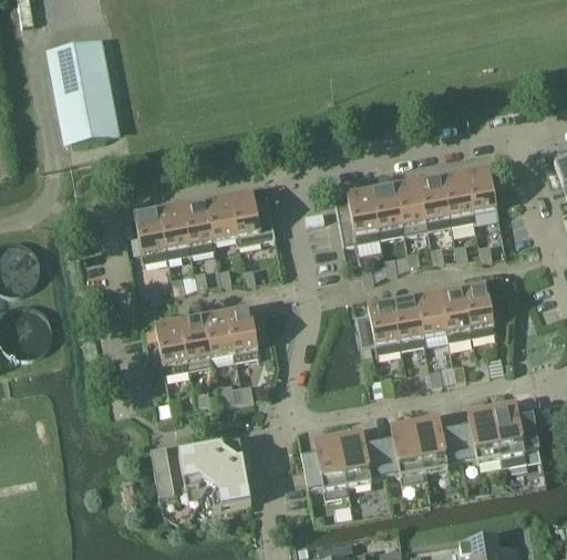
[(102,41),(47,51),(63,146),(119,136),(102,41)]
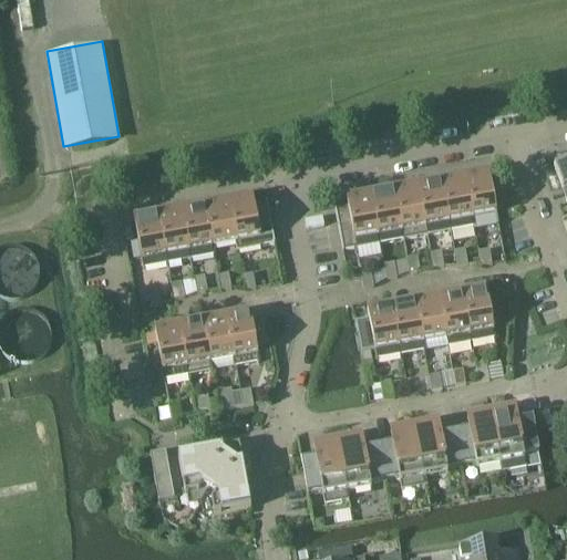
[(566,153),(559,156),(555,159),(555,165),(564,189),(566,187),(566,153)]
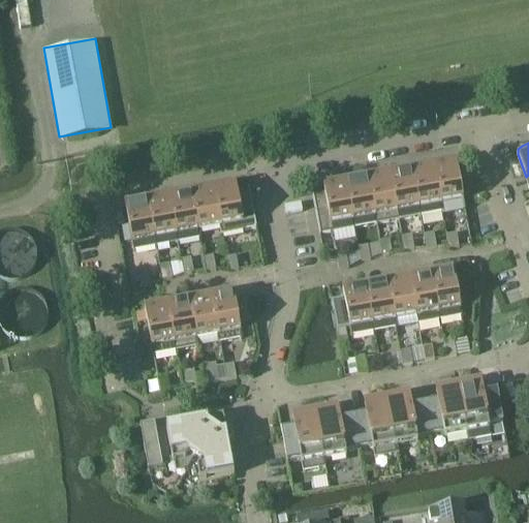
[(465,204),(457,157),(434,161),(443,208),(465,204)]
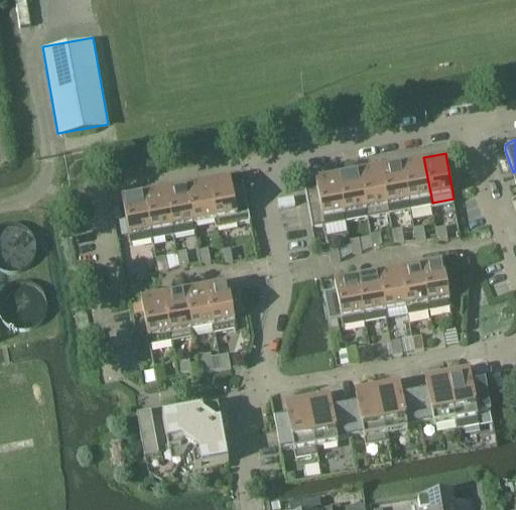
[(410,207),(432,203),(423,157),(402,161),(410,207)]
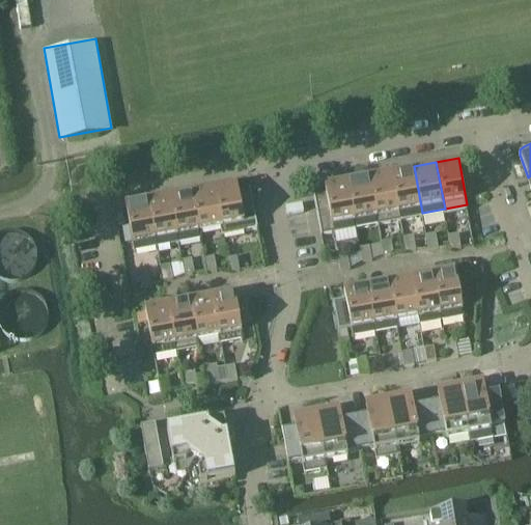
[(414,166),(392,170),(400,217),(422,213),(414,166)]
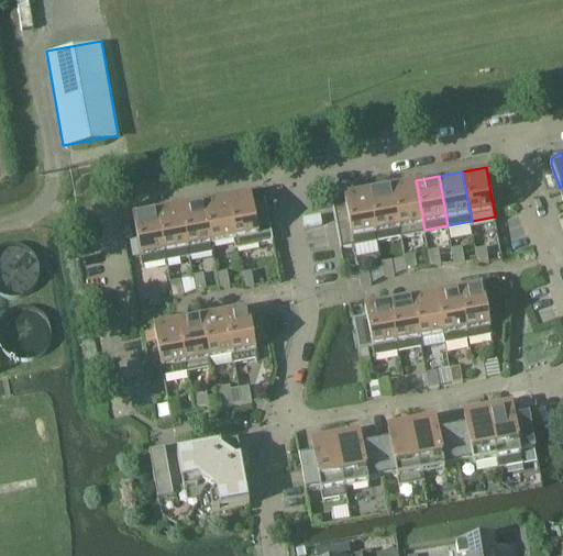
[(424,230),(416,180),(393,185),(401,234),(424,230)]
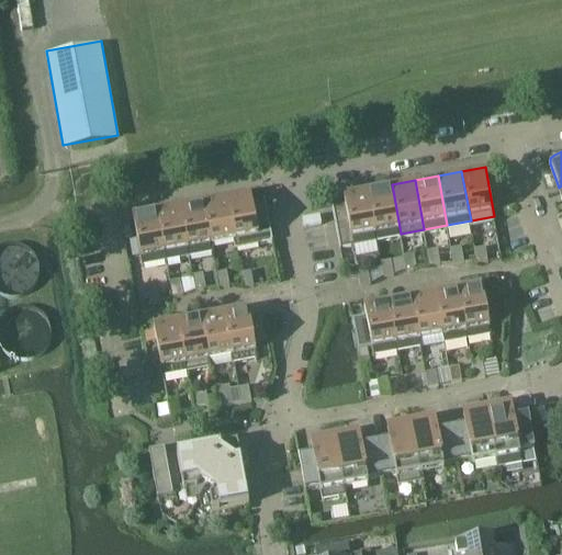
[(392,184),(368,189),(378,238),(401,234),(392,184)]
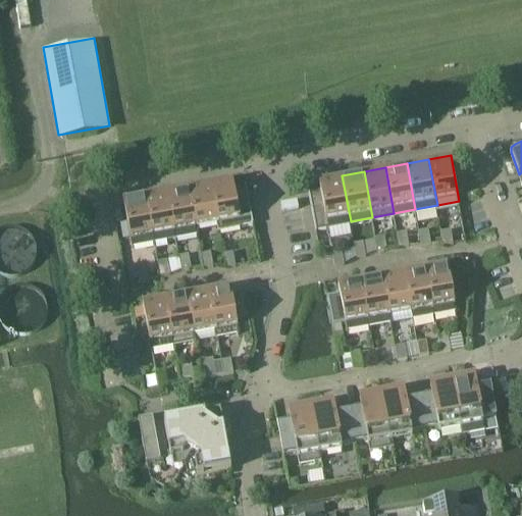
[(351,221),(342,175),(319,179),(320,185),(309,187),(316,227),(351,221)]
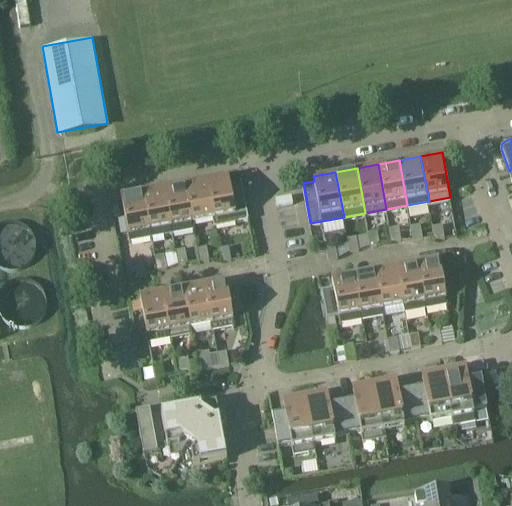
[(230,179),(229,174),(207,178),(214,215),(213,215),(215,223),(249,216),(241,176),(230,179)]
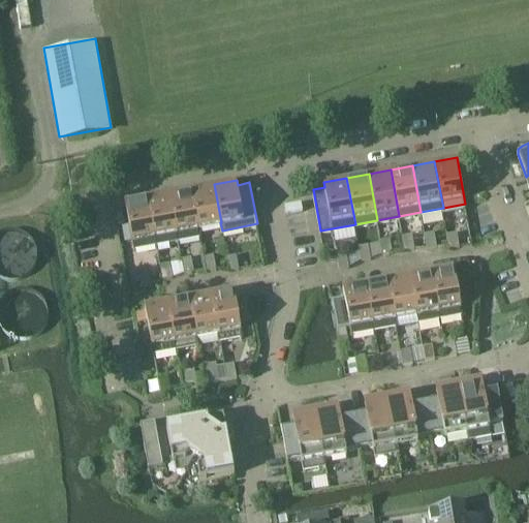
[(214,184),(192,188),(199,226),(199,225),(220,222),(221,222),(214,184)]
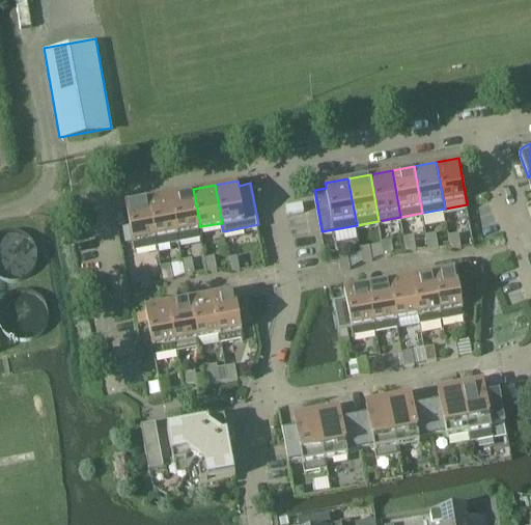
[(200,227),(193,189),(171,193),(179,239),(202,235),(200,226),(200,227)]
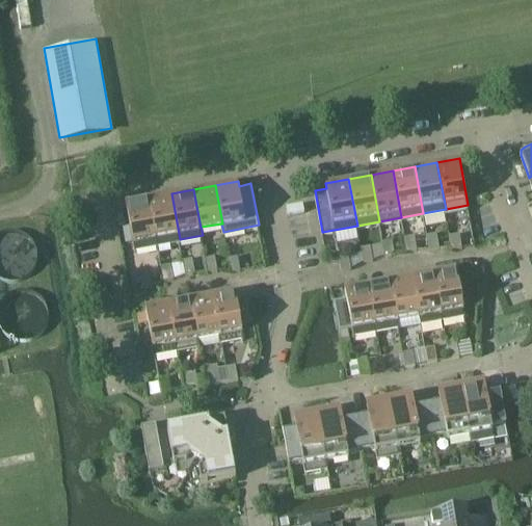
[(171,193),(149,198),(158,243),(180,239),(171,193)]
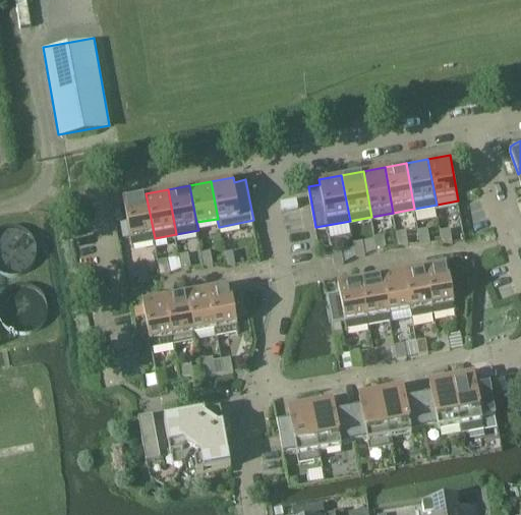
[(123,197),(132,242),(155,238),(146,193),(123,197)]
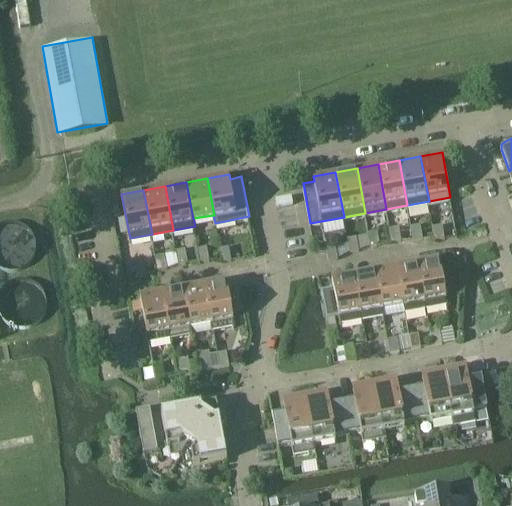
[(0,222),(0,244),(14,256),(35,230),(10,210),(0,222)]
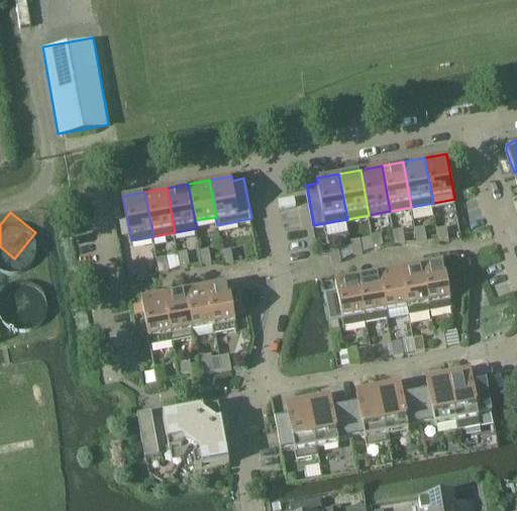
[(424,224),(415,225),(417,239),(427,237),(424,224)]
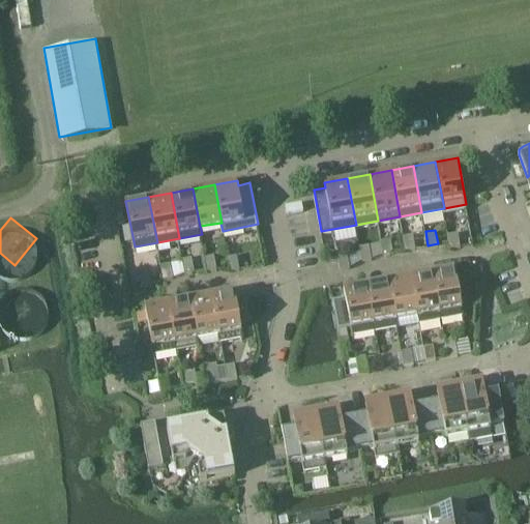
[(448,231),(450,245),(461,243),(458,230),(448,231)]
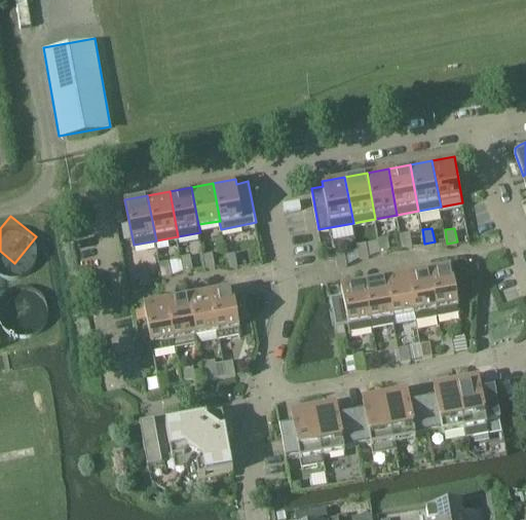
[(410,229),(400,231),(403,246),(412,244),(410,229)]
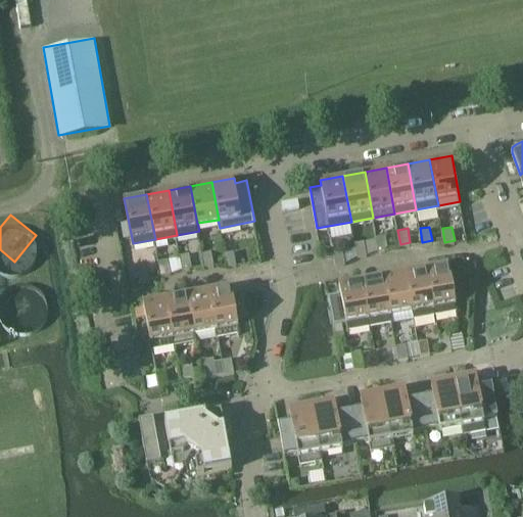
[(385,232),(376,234),(379,248),(388,246),(385,232)]
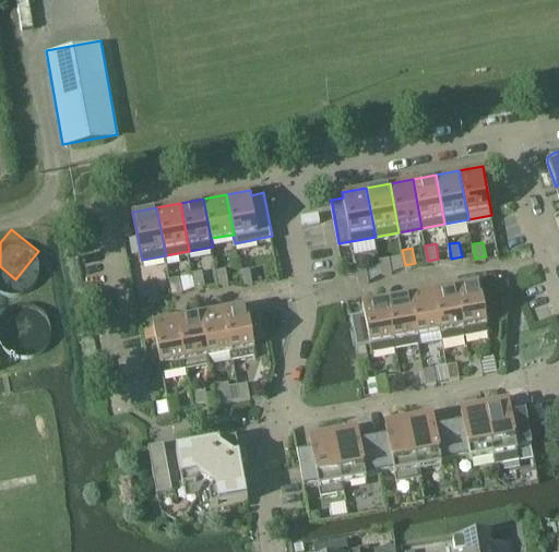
[(379,256),(382,272),(392,270),(390,254),(379,256)]
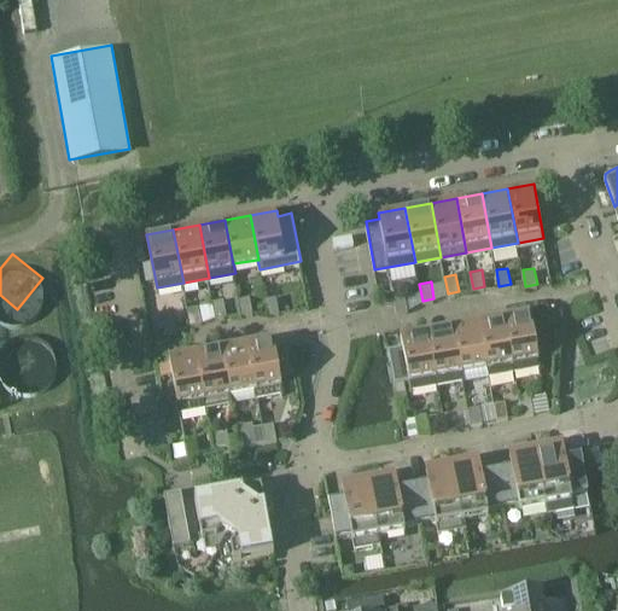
[(394,294),(397,310),(408,308),(404,291),(394,294)]
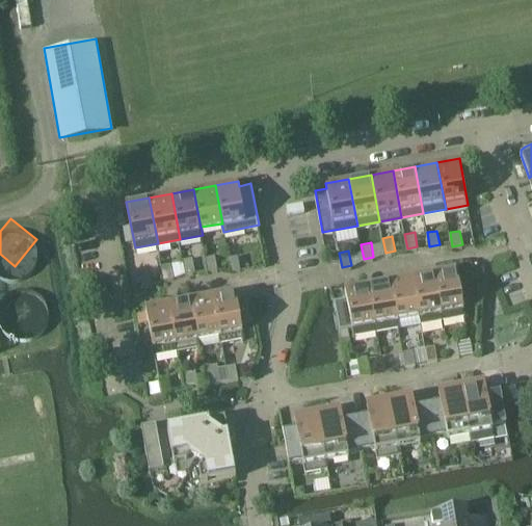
[(215,253),(206,255),(208,269),(218,267),(215,253)]
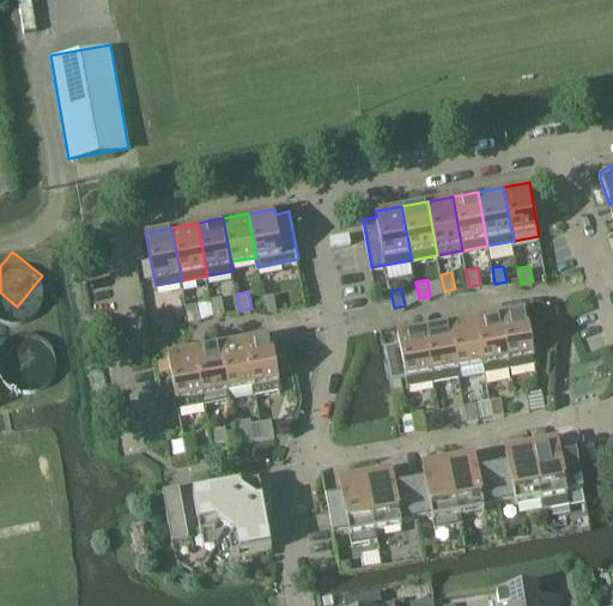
[(274,291),(263,294),(266,310),(277,308),(274,291)]
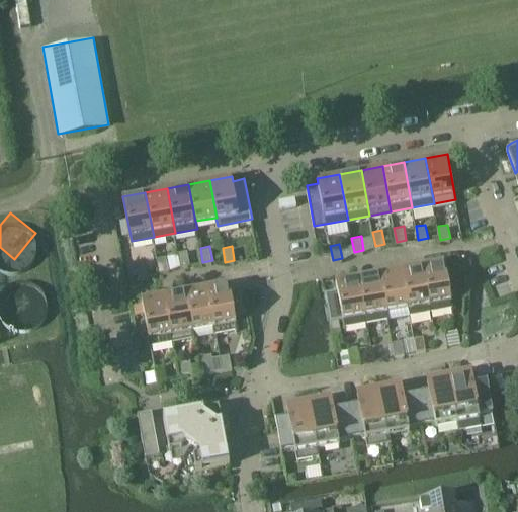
[(187,248),(178,250),(181,264),(190,262),(187,248)]
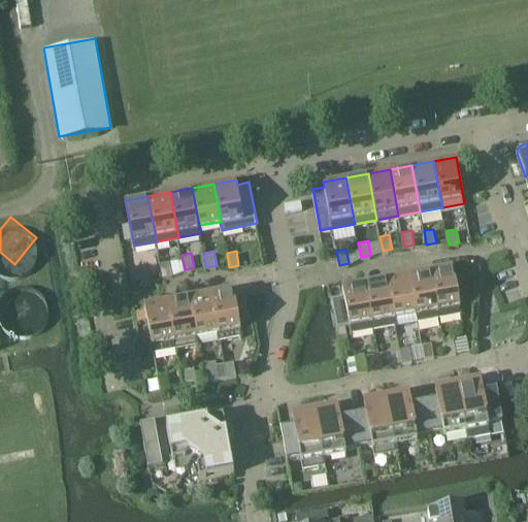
[(170,259),(160,261),(163,275),(172,273),(170,259)]
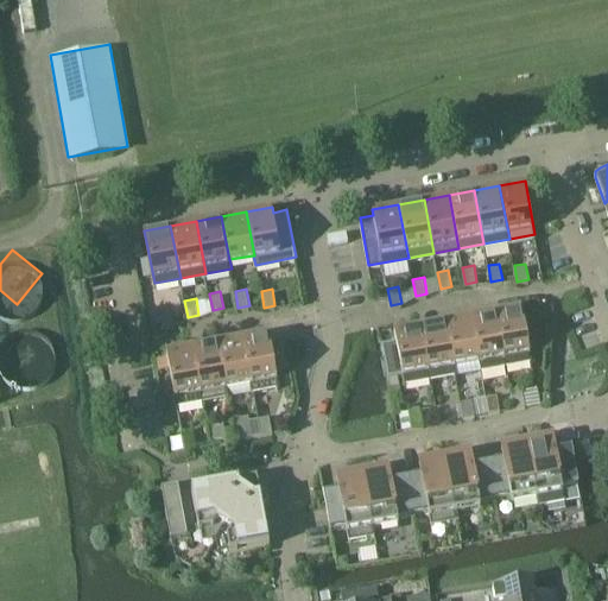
[(523,305),(496,310),(506,362),(532,358),(523,305)]
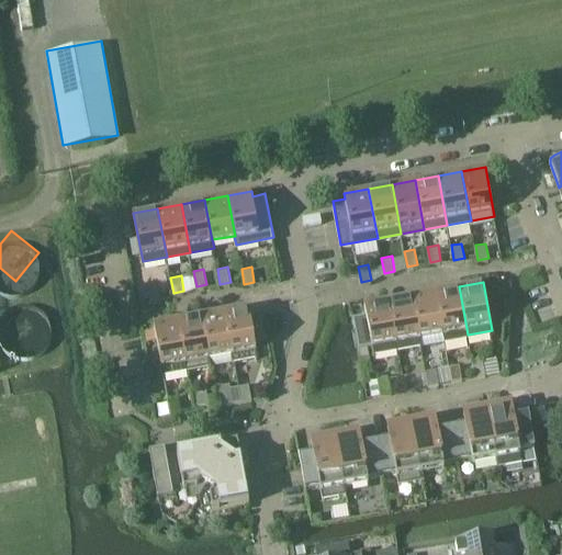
[(160,299),(157,284),(147,286),(150,302),(160,299)]
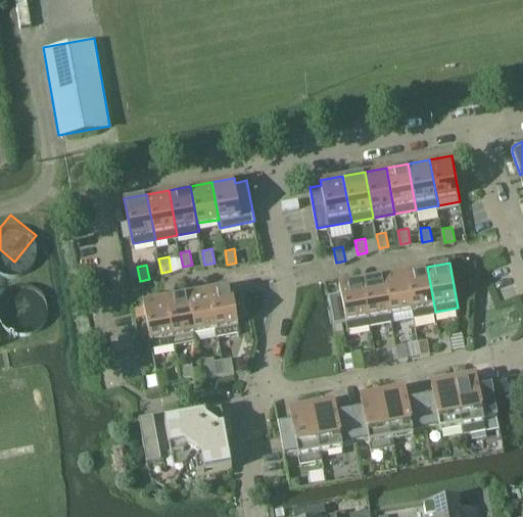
[(427,267),(406,271),(412,308),(414,316),(435,312),(427,267)]
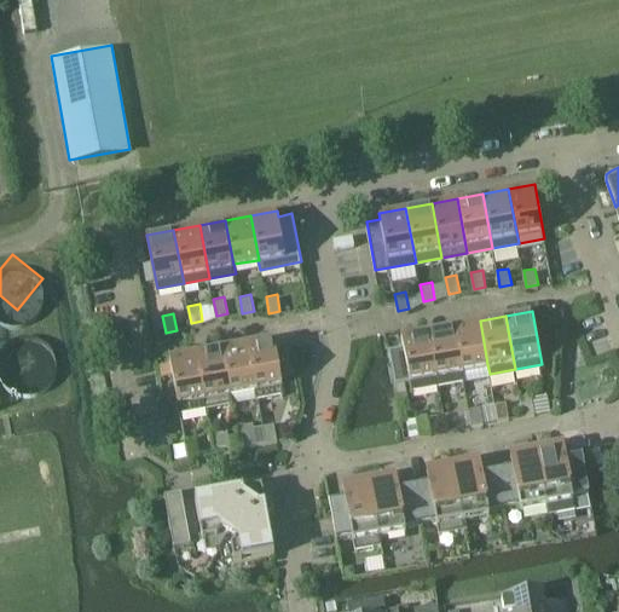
[(480,321),(453,325),(462,369),(487,364),(480,321)]
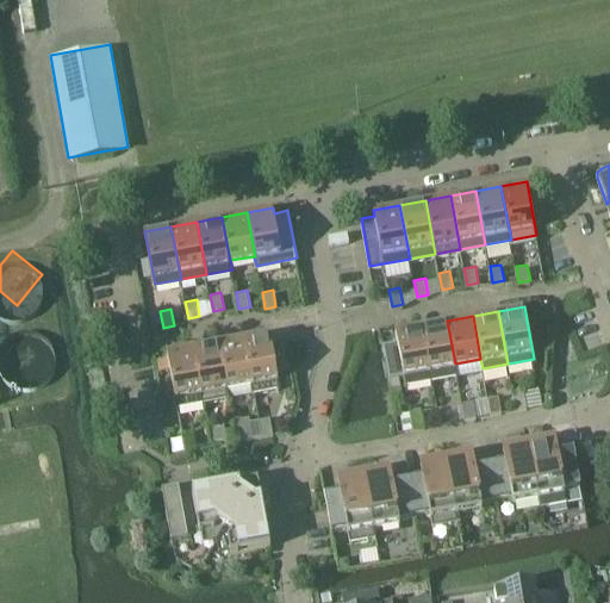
[(447,321),(422,325),(431,378),(458,373),(455,364),(447,321)]
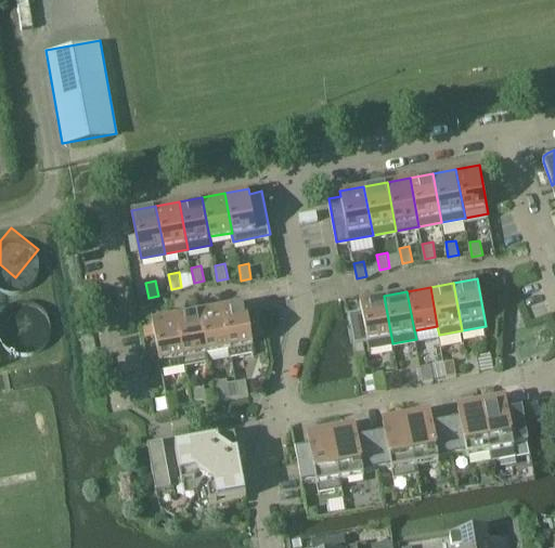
[(350,311),(349,311),(355,342),(357,342),(359,342),(368,340),(370,348),(392,343),(384,296),(360,300),(362,309),(350,311)]
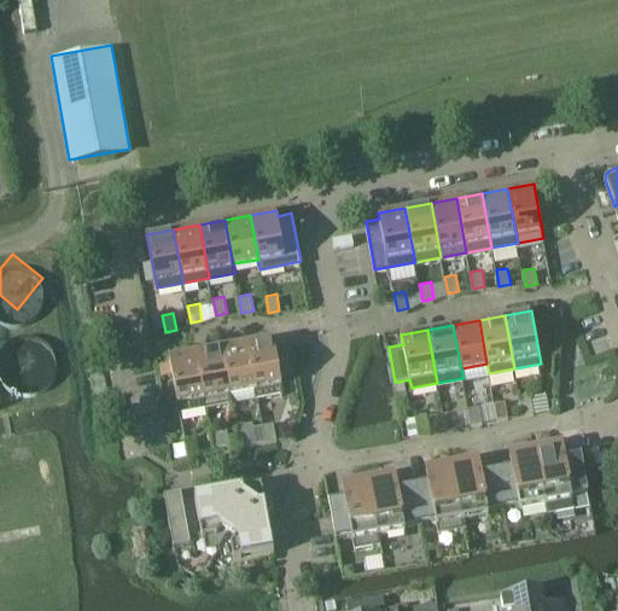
[(0,351),(0,353),(0,371),(0,372),(5,380),(13,388),(23,391),(33,391),(42,388),(51,380),(56,372),(58,362),(56,351),(51,343),(42,336),(33,333),(23,333),(13,336),(5,343),(0,351)]
